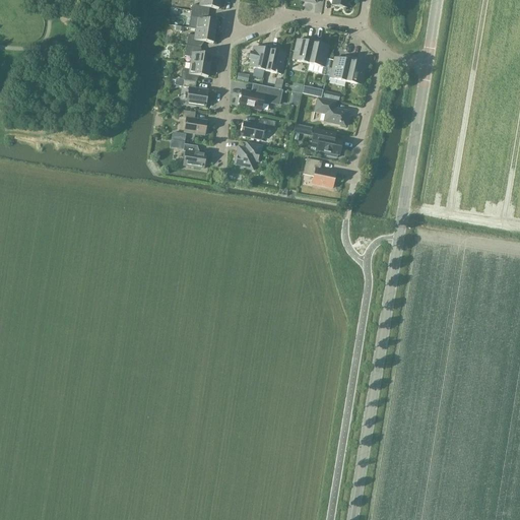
[(218,10),(219,0),(199,0),(199,6),(192,5),(191,11),(203,14),(204,8),(218,10)]
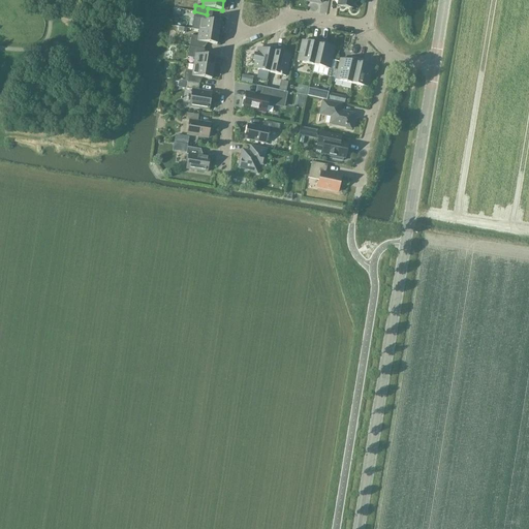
[(62,5),(62,29),(71,28),(71,5),(62,5)]
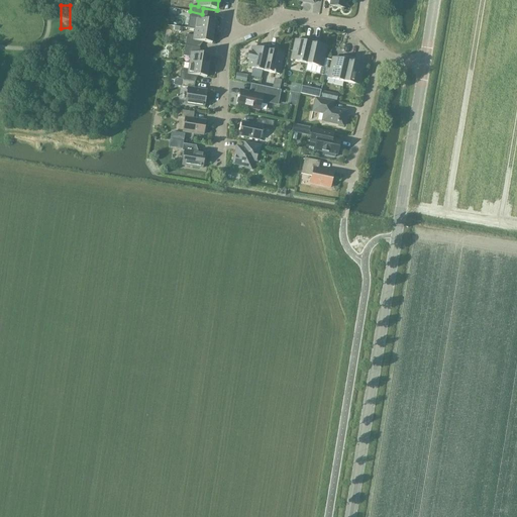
[(201,19),(202,14),(190,11),(188,23),(195,24),(194,29),(213,32),(215,21),(201,19)]
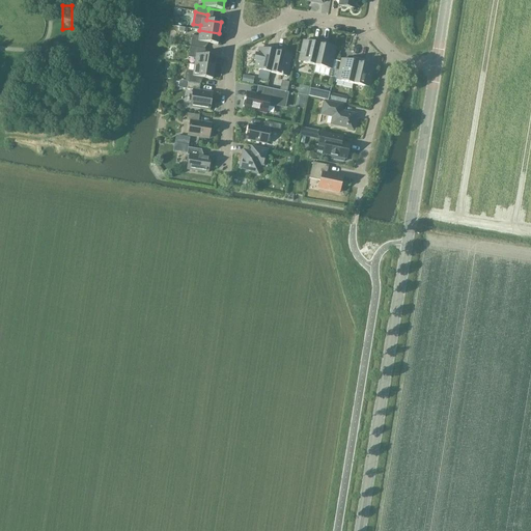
[(217,45),(219,33),(199,30),(198,37),(192,36),(190,47),(202,49),(203,43),(217,45)]
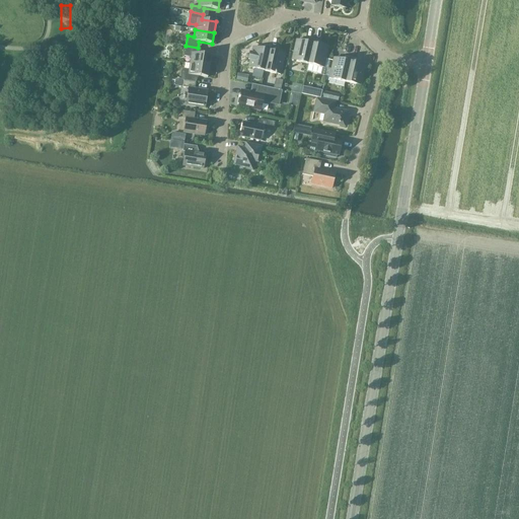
[(307,65),(312,41),(306,40),(306,43),(296,40),(291,61),(307,65)]
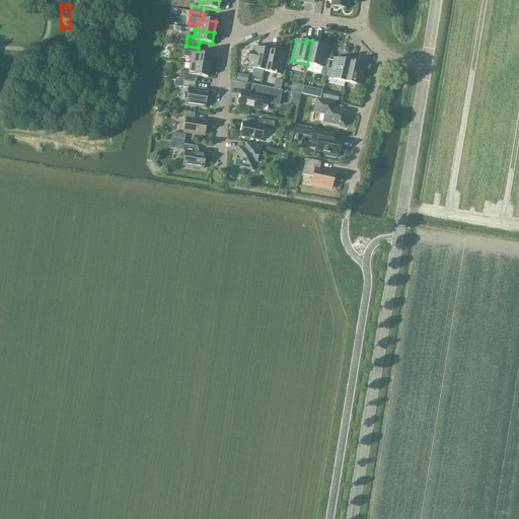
[(318,42),(312,41),(307,65),(323,68),(327,48),(318,45),(318,42)]
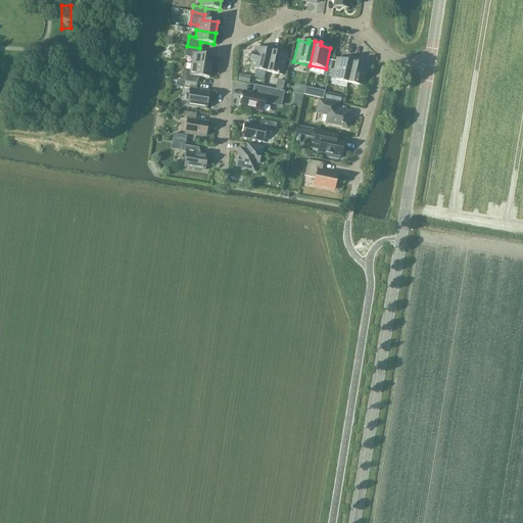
[(198,54),(199,48),(187,46),(185,57),(192,58),(191,64),(210,67),(212,56),(198,54)]
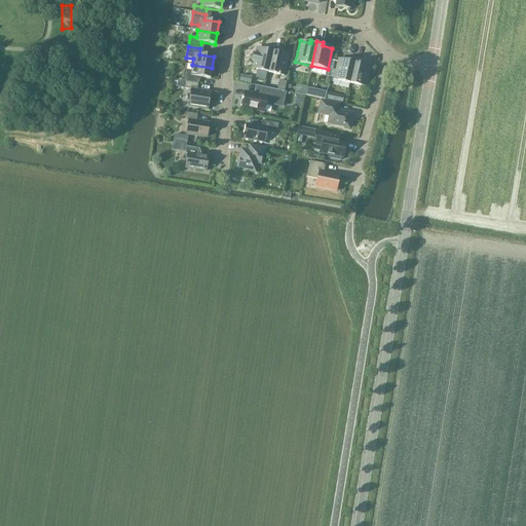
[(253,53),(251,61),(253,61),(252,69),(256,70),(255,77),(264,80),(265,72),(267,73),(273,48),(267,47),(266,50),(256,47),(255,54),(253,53)]
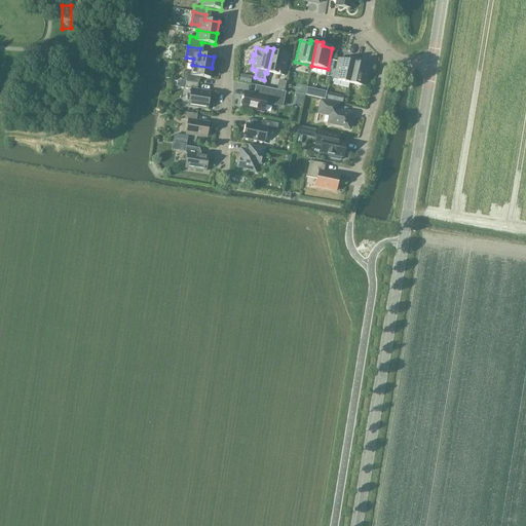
[(273,48),(267,73),(284,76),(289,54),(278,52),(279,49),(273,48)]
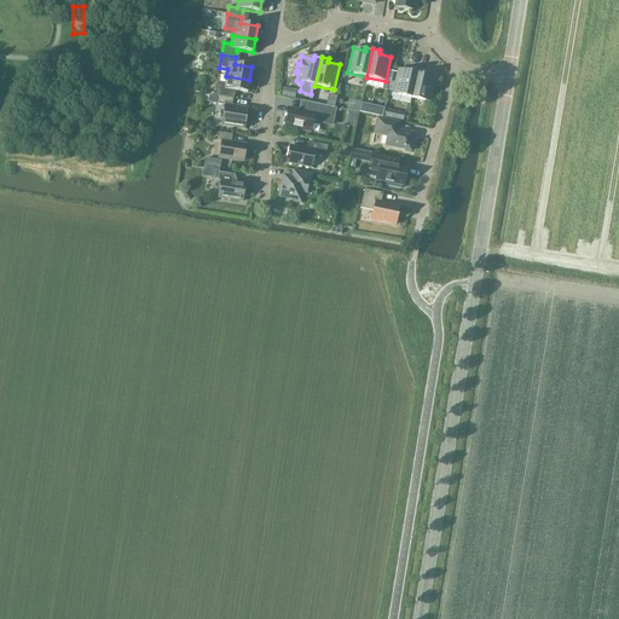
[(411,98),(417,70),(410,68),(410,71),(398,69),(392,94),(411,98)]
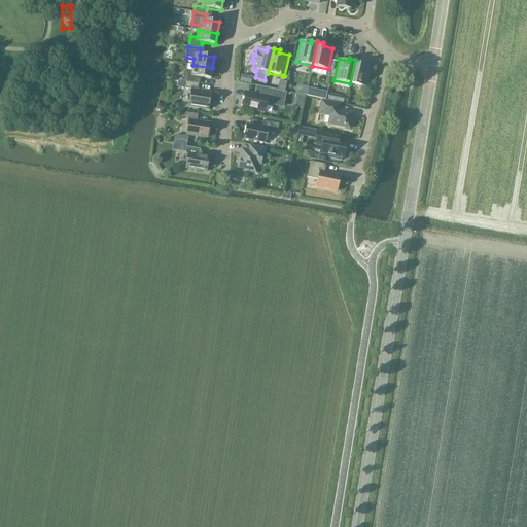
[(361,61),(355,60),(350,83),(365,88),(371,66),(361,64),(361,61)]
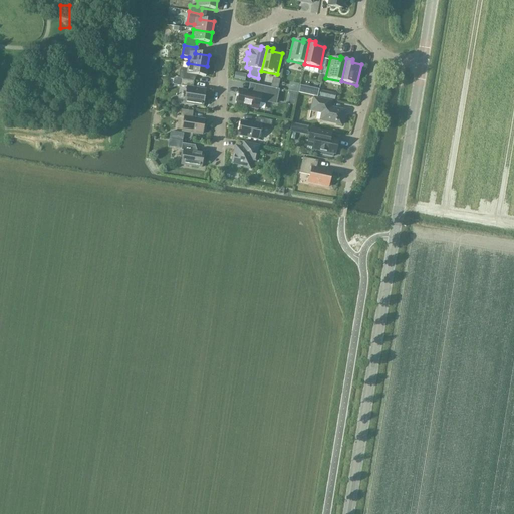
[(205,77),(207,66),(188,63),(187,69),(180,68),(179,79),(191,81),(192,75),(205,77)]
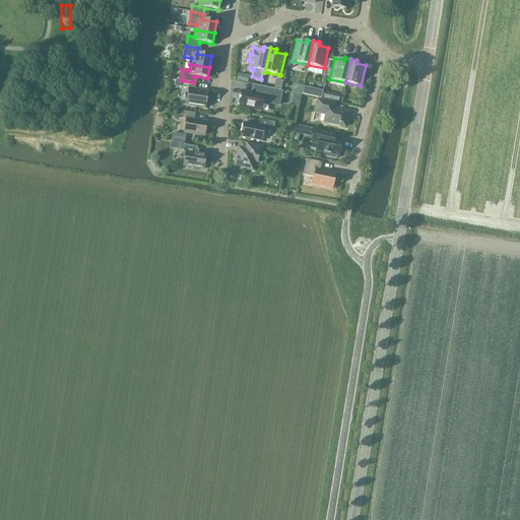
[(196,82),(183,80),(182,87),(189,88),(186,106),(205,109),(207,91),(195,89),(196,82)]
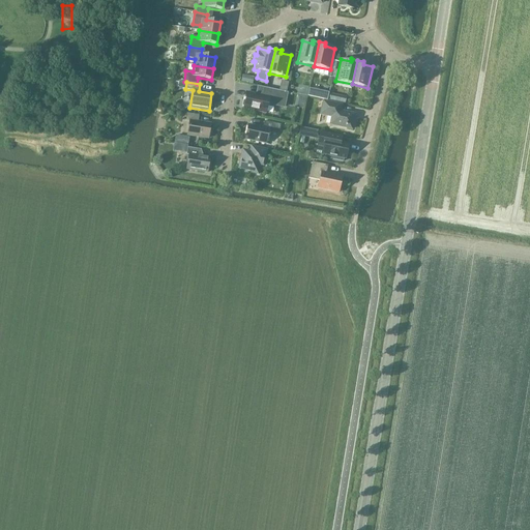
[(243,98),(241,107),(243,107),(243,109),(266,114),(267,105),(284,109),(288,93),(282,91),(264,88),(262,96),(245,92),(244,98),(243,98)]
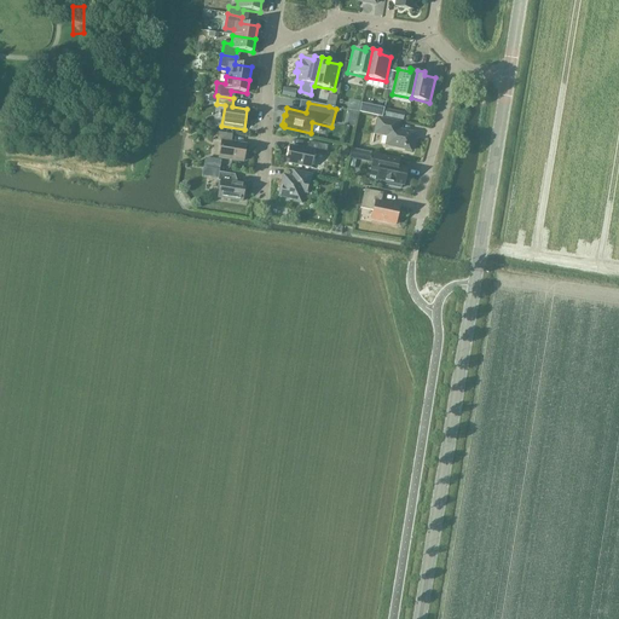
[(360,106),(359,111),(380,116),(381,111),(360,106)]
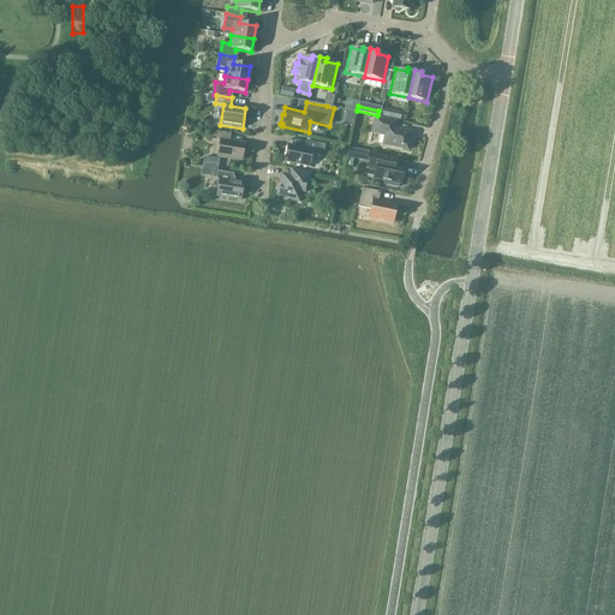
[(396,123),(375,118),(371,133),(384,136),(382,145),(407,150),(412,132),(395,129),(396,123)]
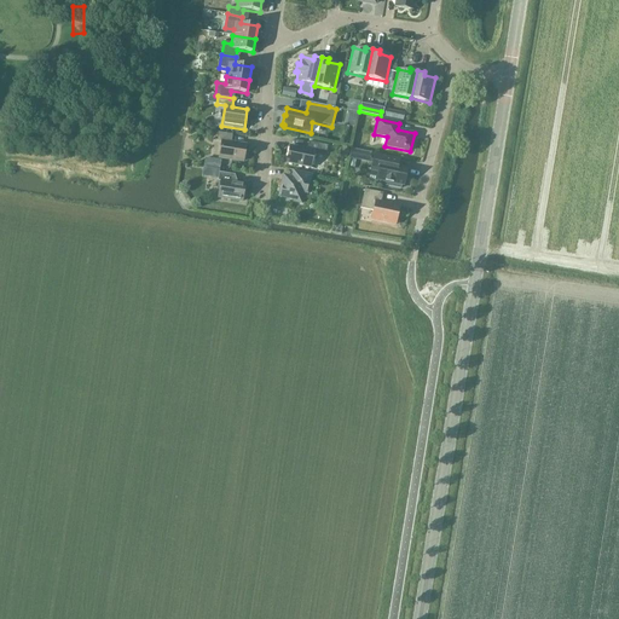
[(232,134),(218,133),(217,142),(221,142),(219,158),(243,162),(246,145),(231,143),(232,134)]
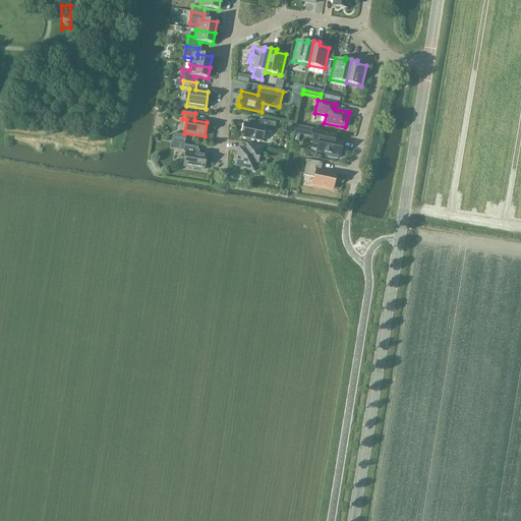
[(274,132),(276,123),(259,119),(258,126),(243,123),(240,137),(261,141),(264,130),(274,132)]
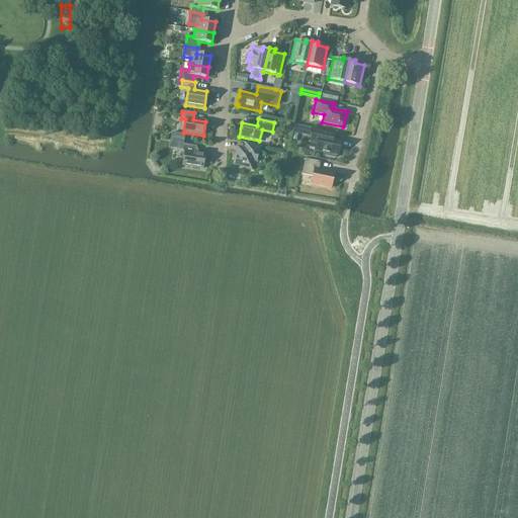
[(293,125),(292,133),(308,137),(309,128),(293,125)]
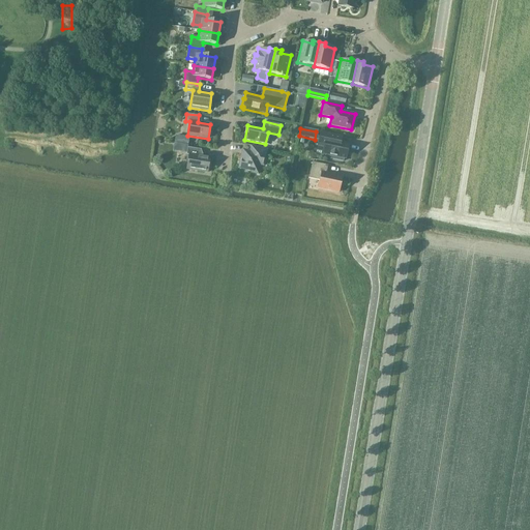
[(315,147),(313,153),(322,155),(322,154),(329,155),(329,159),(343,162),(343,158),(345,159),(348,145),(340,143),(342,137),(320,133),(318,146),(317,147),(315,147)]
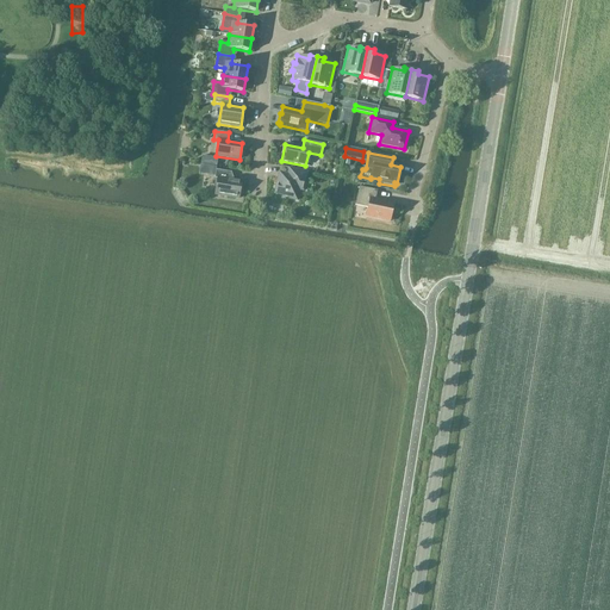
[(291,176),(279,174),(275,193),(288,197),(287,199),(297,200),(299,191),(303,192),(306,173),(292,169),(291,176)]
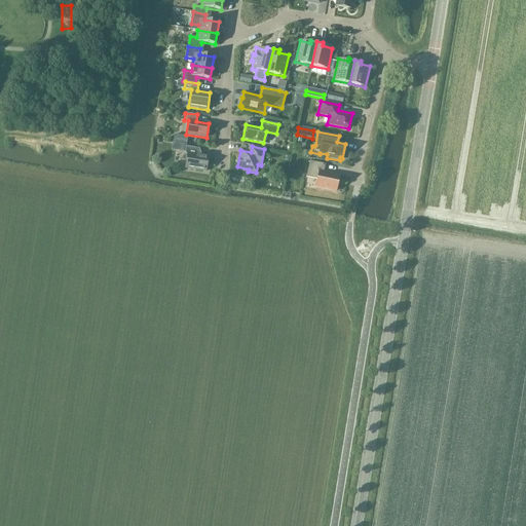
[(205,172),(208,156),(197,155),(197,149),(186,147),(185,153),(187,154),(185,168),(205,172)]
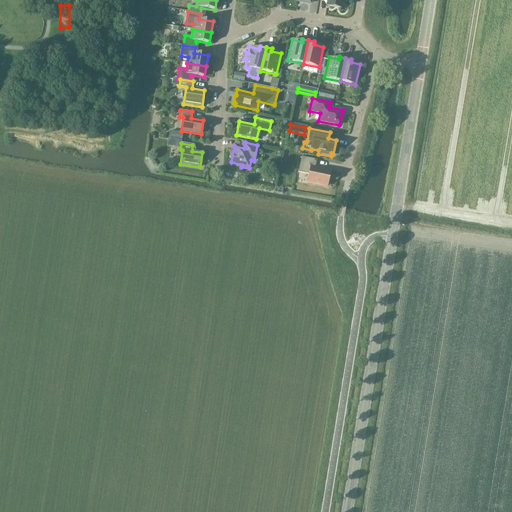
[(326,186),(330,171),(315,167),(316,160),(301,157),(298,172),(308,175),(307,182),(326,186)]
